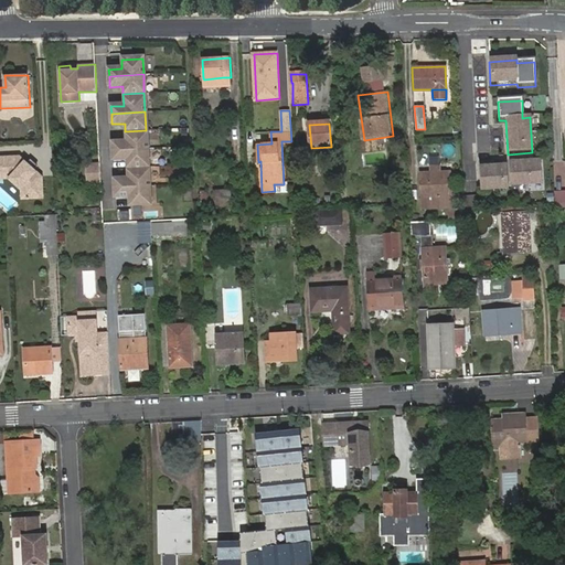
[(146,130),(125,131),(126,142),(113,144),(113,151),(147,149),(146,130)]
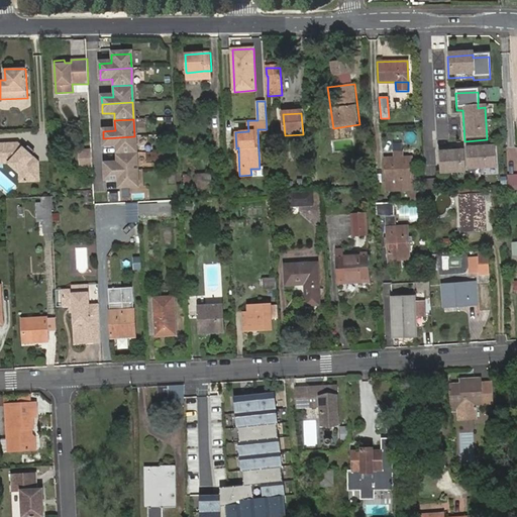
[(116,146),(116,154),(135,153),(134,136),(103,138),(104,147),(116,146)]
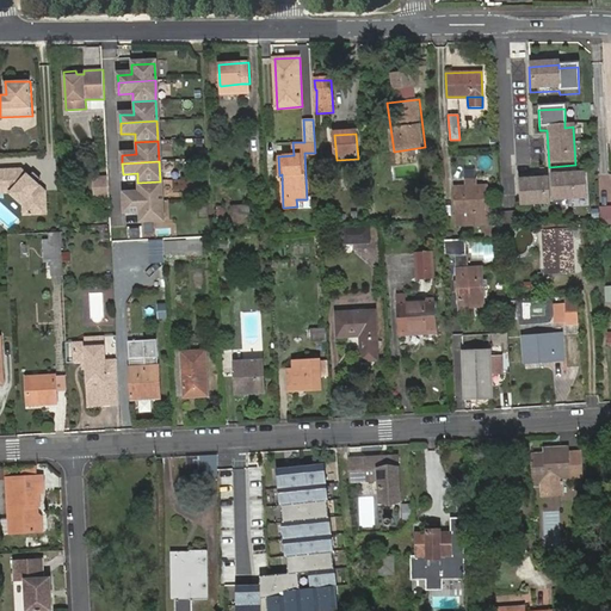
[(38,183),(28,174),(20,167),(0,168),(0,193),(8,193),(22,205),(23,215),(48,213),(45,191),(38,183)]
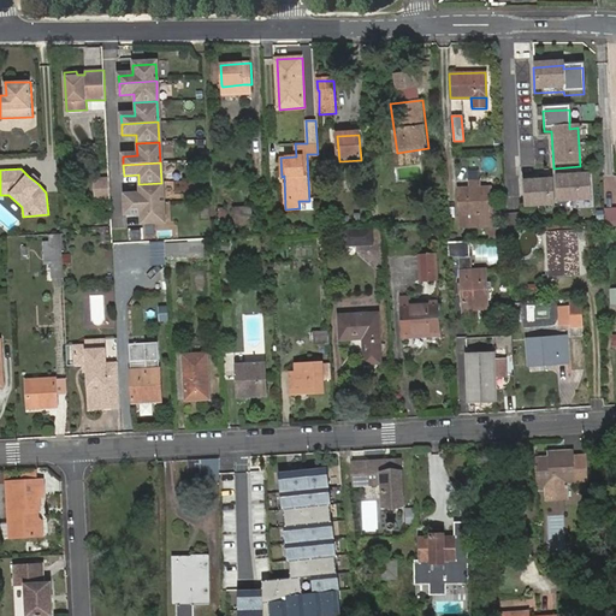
[(31,172),(28,176),(39,184),(42,181),(31,172)]
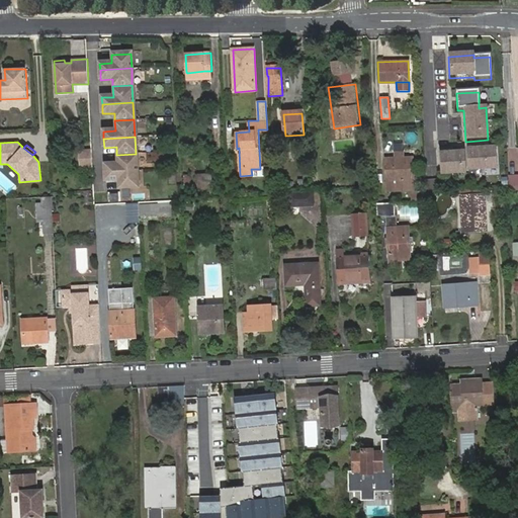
[(495,150),(466,151),(467,173),(496,171),(495,150)]
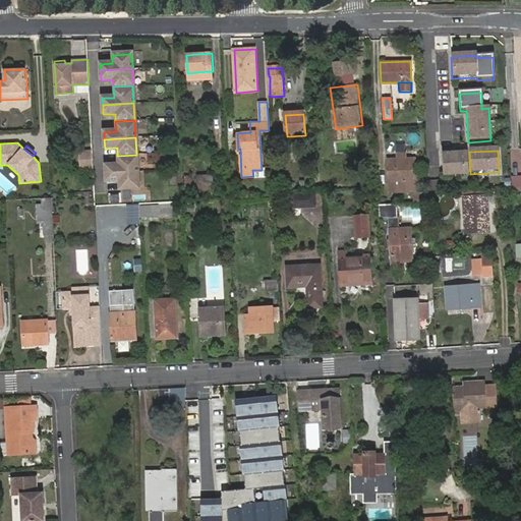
[(136,155),(117,156),(118,165),(106,166),(106,174),(137,172),(136,155)]
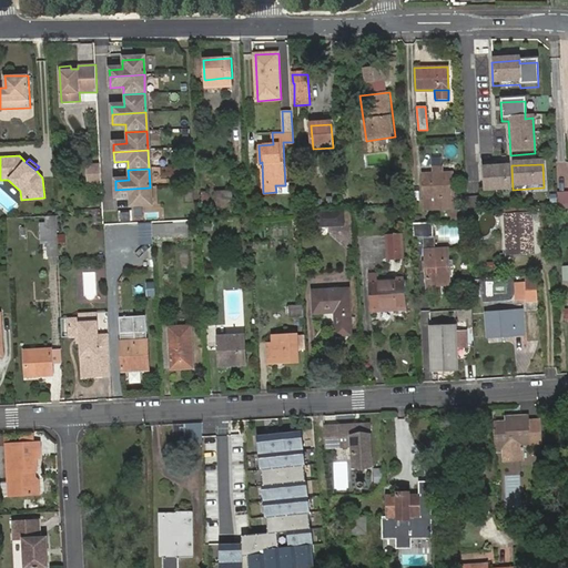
[(508,169),(482,170),(483,193),(510,192),(508,169)]
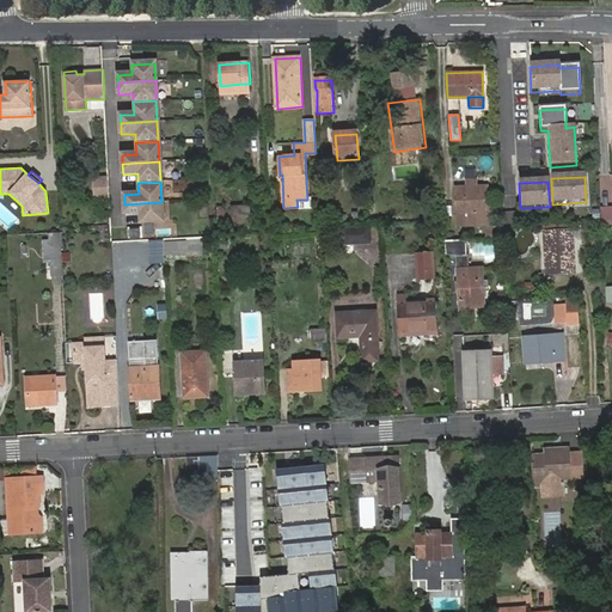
[(109,196),(109,187),(95,188),(96,207),(110,207),(109,196)]
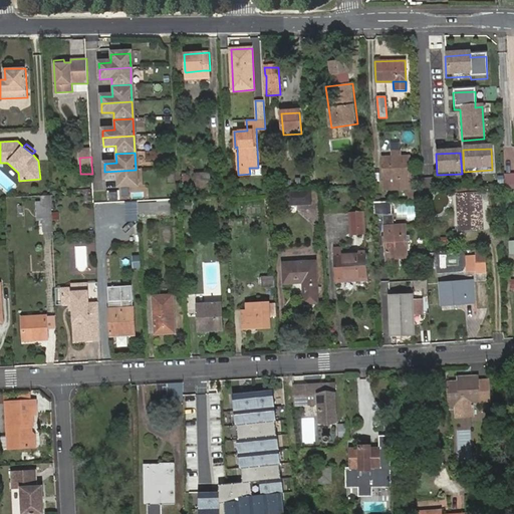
[(402,158),(391,158),(381,159),(382,182),(399,181),(399,188),(412,188),(411,179),(409,179),(408,168),(411,167),(410,158),(402,158)]
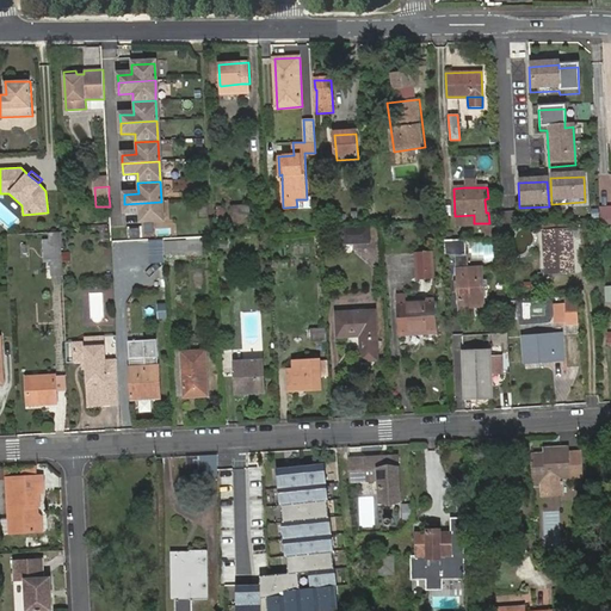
[(139,213),(140,223),(162,222),(161,202),(124,204),(125,214),(139,213)]
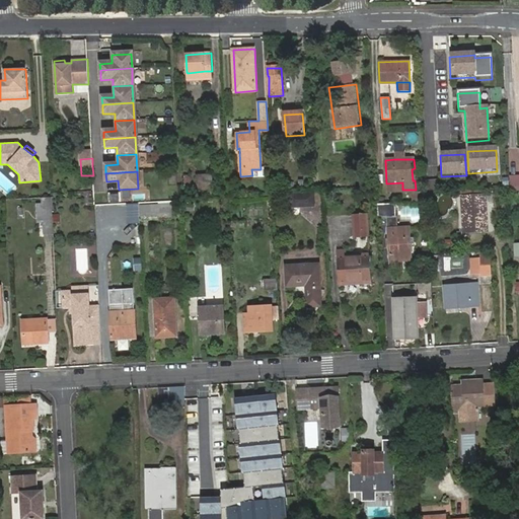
[(518,174),(508,174),(508,191),(518,190),(518,174)]
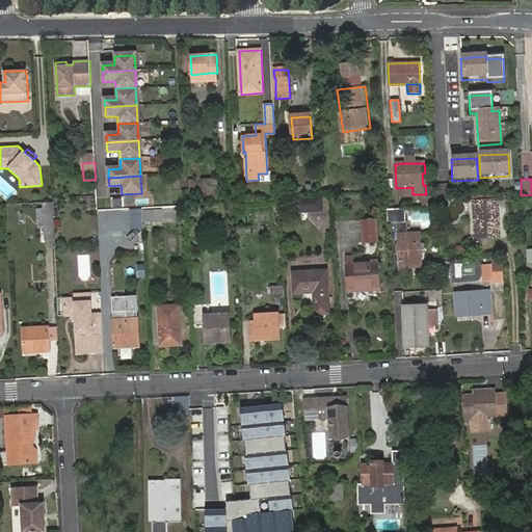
[(201,181),(202,196),(218,195),(218,180),(201,181)]
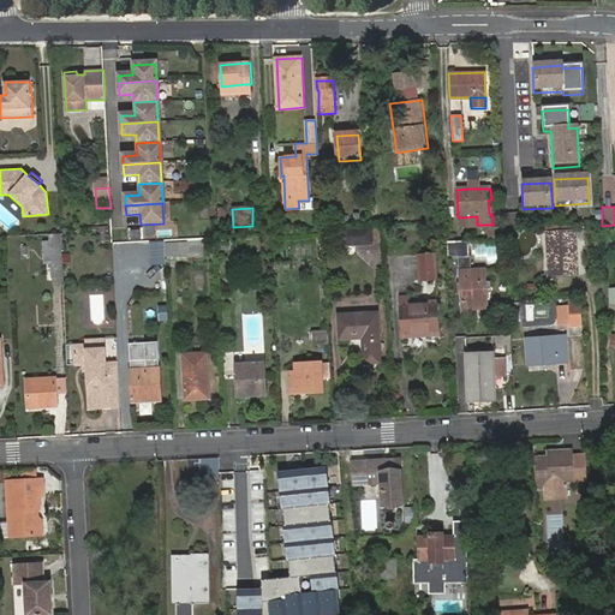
[(507,240),(506,227),(489,228),(490,242),(507,240)]
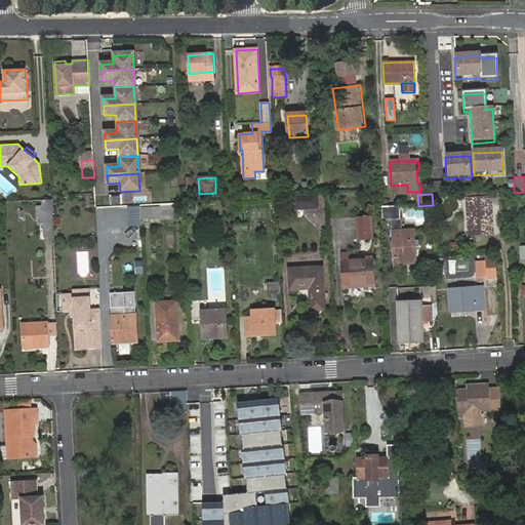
[(293,197),(294,209),(318,207),(318,196),(293,197)]
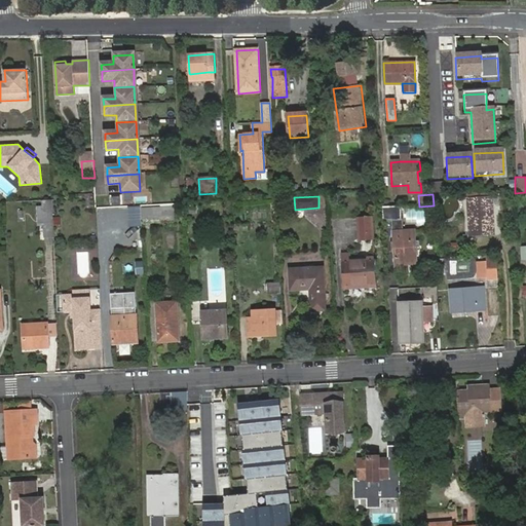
[(468,199),(471,236),(495,234),(493,197),(468,199)]
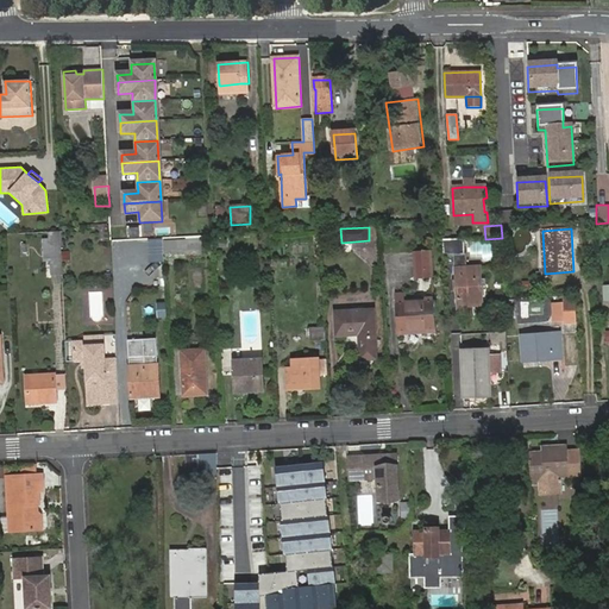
[(61,232),(49,232),(49,240),(43,240),(44,255),(50,255),(50,262),(51,275),(62,275),(61,232)]
